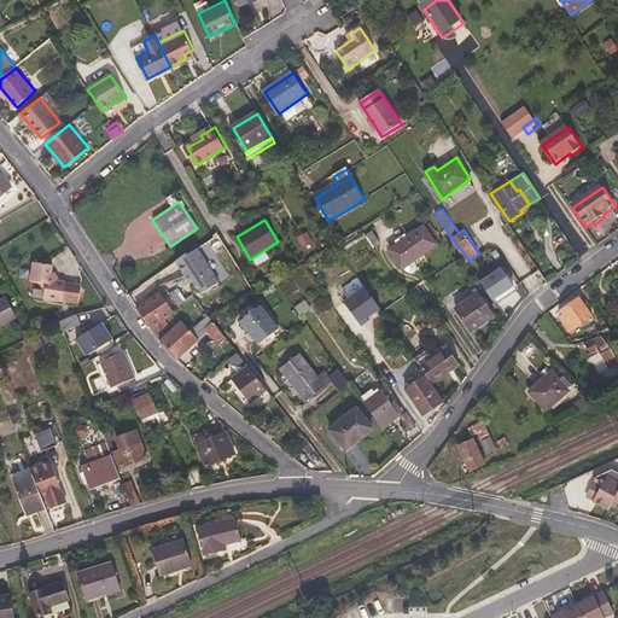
[(424,228),(435,244),(441,239),(429,223),(424,228)]
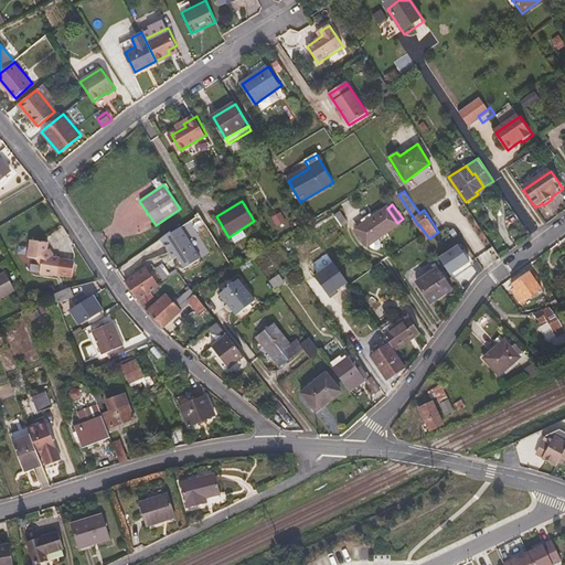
[(381,236),(397,223),(387,209),(356,230),(368,245),(369,244),(374,252),(385,244),(381,236)]
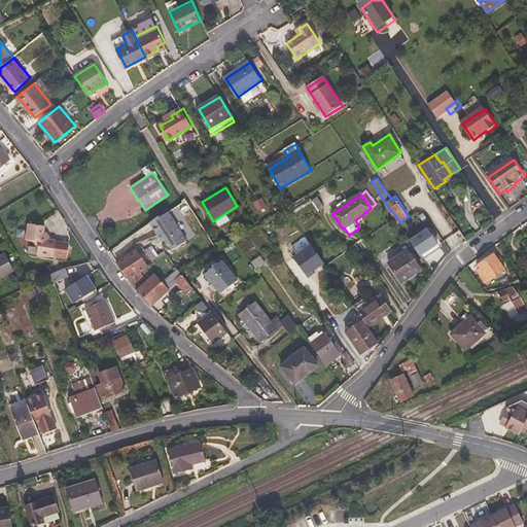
[(160,215),(151,221),(161,236),(165,234),(167,238),(174,249),(188,240),(170,210),(162,216),(160,215)]
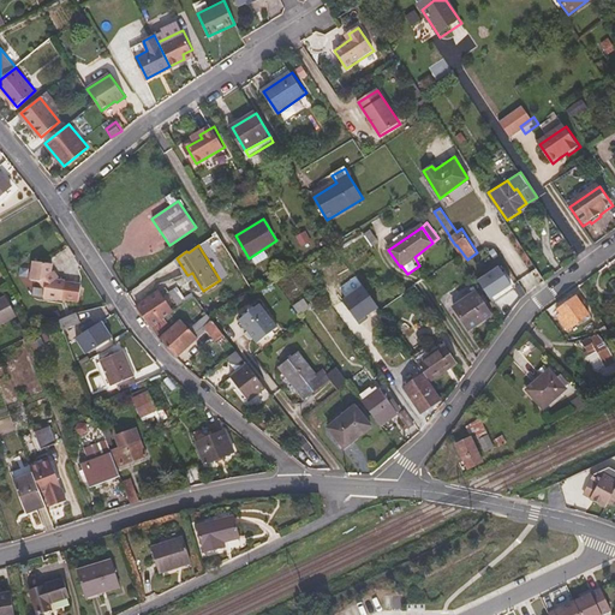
[(57,278),(46,260),(36,257),(31,276),(40,279),(45,286),(43,294),(61,299),(61,297),(70,299),(64,290),(57,278)]
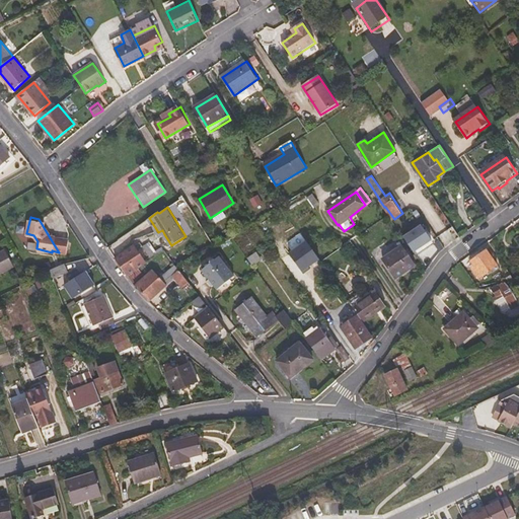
[(47,221),(39,219),(48,234),(50,232),(47,227),(45,228),(47,221)]
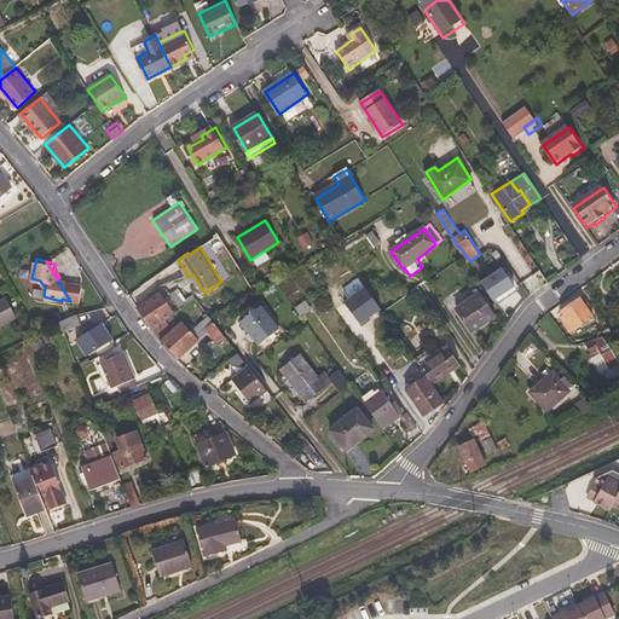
[(503,267),(481,283),(493,302),(516,288),(503,267)]
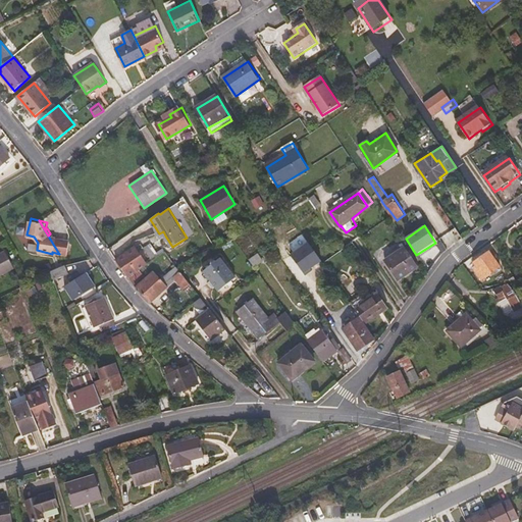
[(56,237),(48,236),(54,246),(59,254),(66,256),(69,242),(56,239),(56,237)]
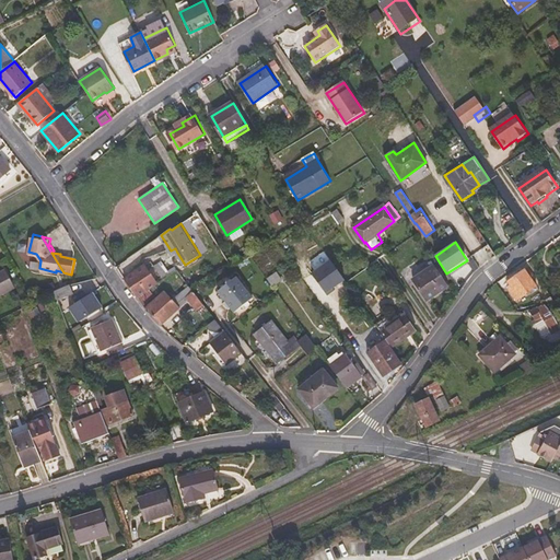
[(427,298),(447,283),(434,264),(413,278),(427,298)]
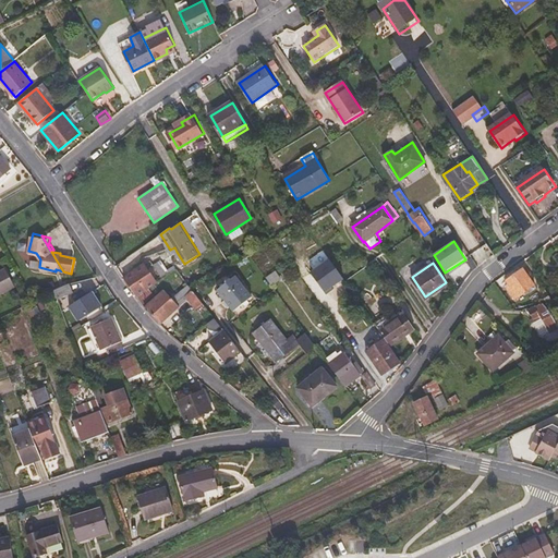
[(144,265),(124,278),(136,295),(149,287),(155,282),(144,265)]
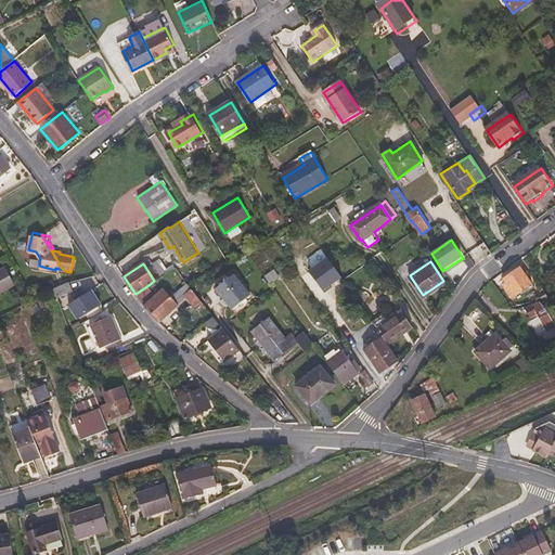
[(4,267),(0,269),(0,292),(13,285),(4,267)]
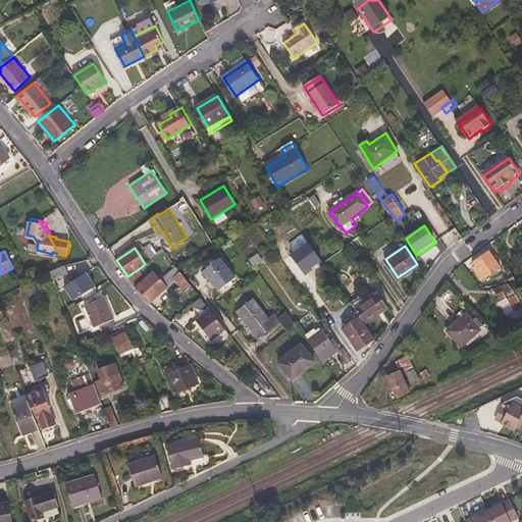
[(485,276),(500,266),(489,251),(475,261),(485,276)]
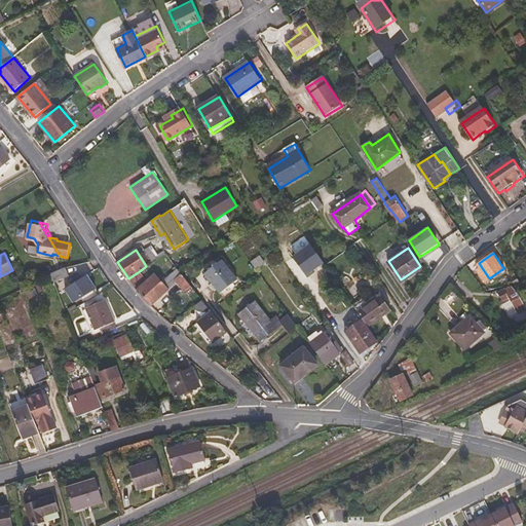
[(221,293),(237,278),(223,260),(205,273),(221,293)]
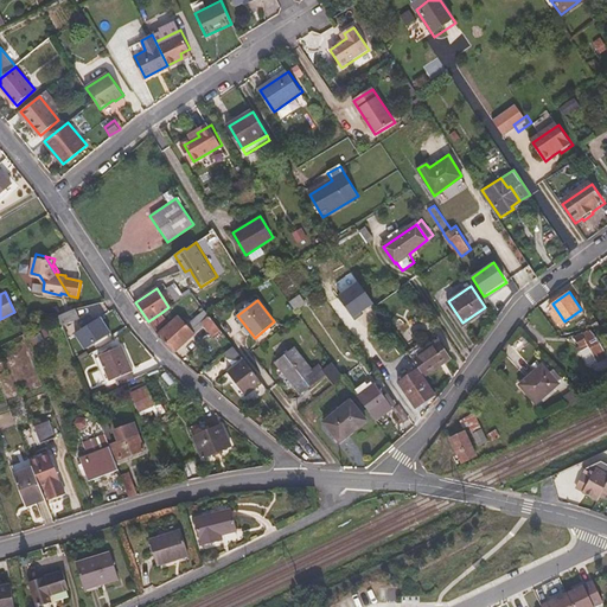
[(58,315),(57,315),(62,325),(78,320),(76,310),(58,315)]
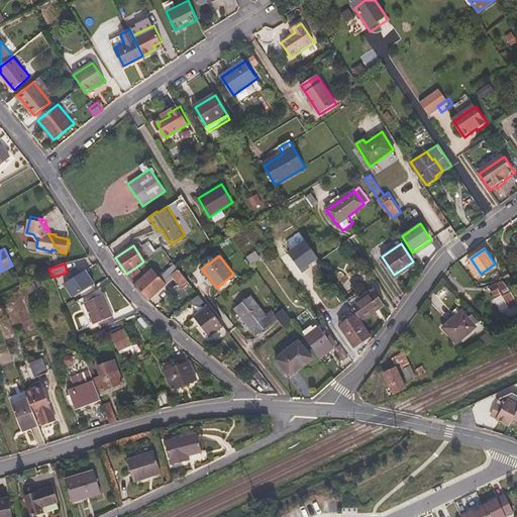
[(179,269),(176,265),(161,277),(166,282),(174,276),(172,274),(179,269)]
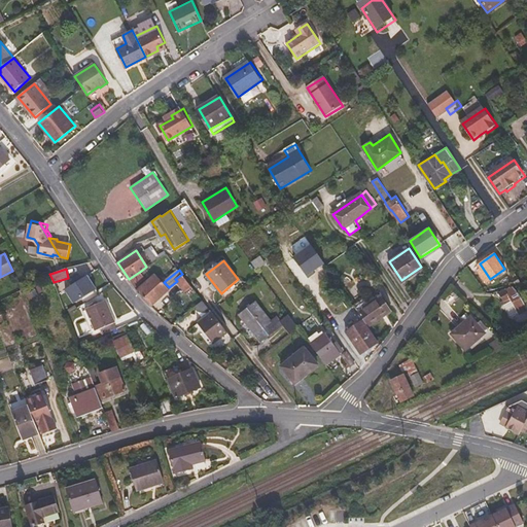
[(141,271),(129,279),(128,280),(129,281),(134,287),(146,278),(141,271)]
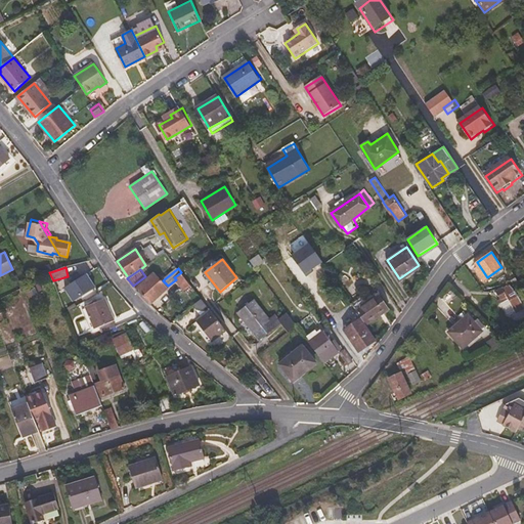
[(155,272),(136,289),(150,305),(169,287),(168,286),(163,280),(155,272)]
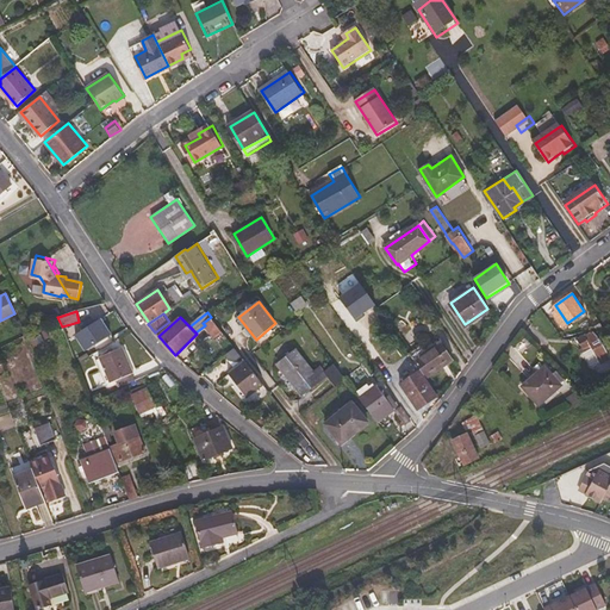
[(222,331),(211,317),(203,323),(205,325),(215,337),(222,331)]
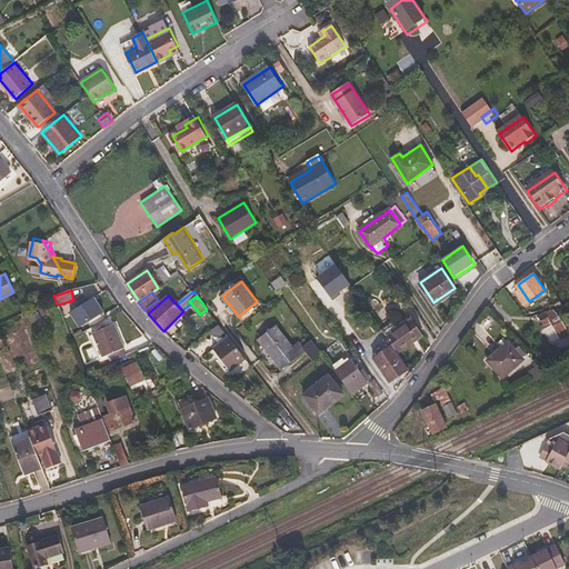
[(102,311),(93,297),(86,302),(85,300),(77,303),(79,306),(71,311),(75,317),(79,325),(102,311)]
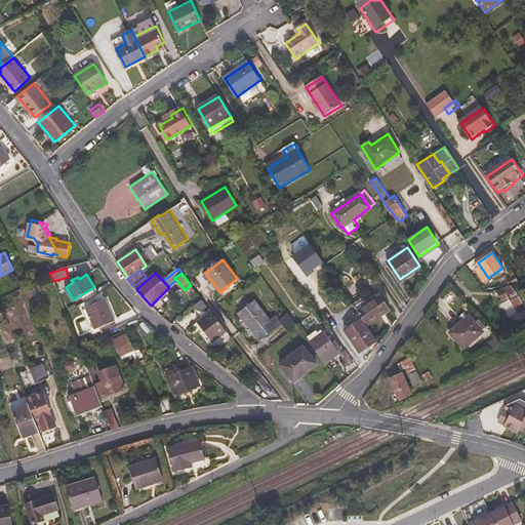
[(524,310),(524,300),(514,288),(512,286),(509,287),(508,286),(497,293),(503,303),(500,306),(511,314),(515,315),(517,313),(524,310)]
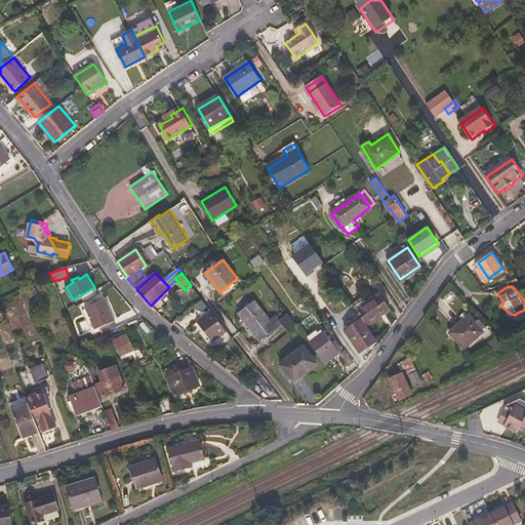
[(379,294),(357,310),(368,324),(390,309),(379,294)]
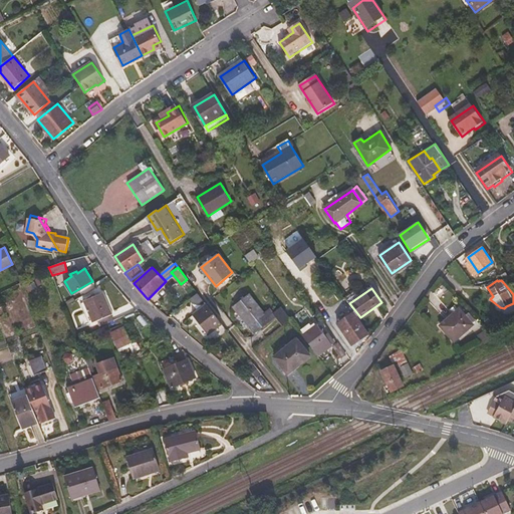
[(92,322),(111,314),(101,293),(82,301),(92,322)]
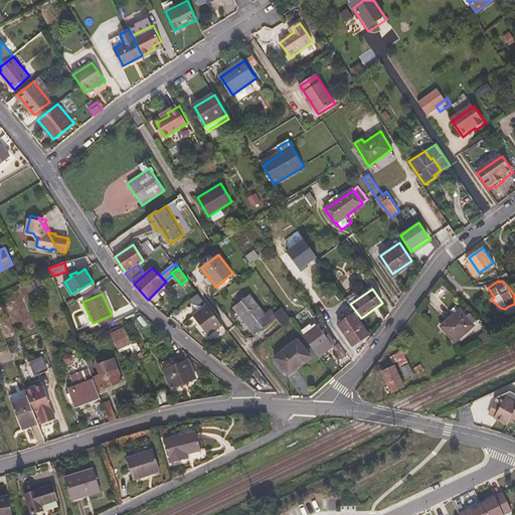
[(235,308),(250,327),(255,333),(266,325),(276,317),(273,313),(271,310),(265,315),(249,297),(235,308)]
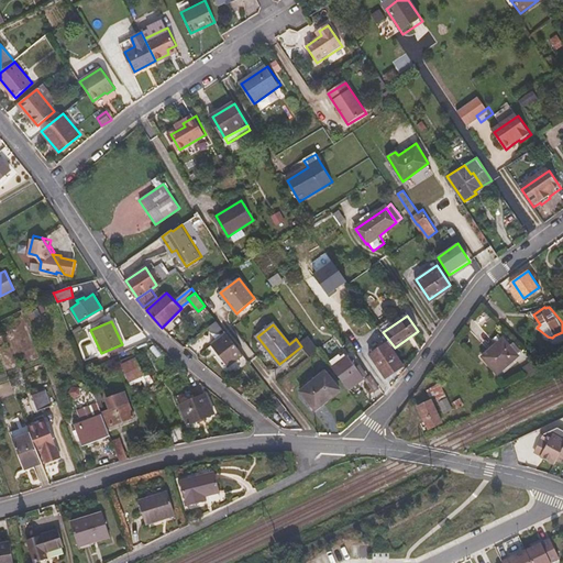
[(243,354),(227,333),(211,345),(229,366),(243,354)]
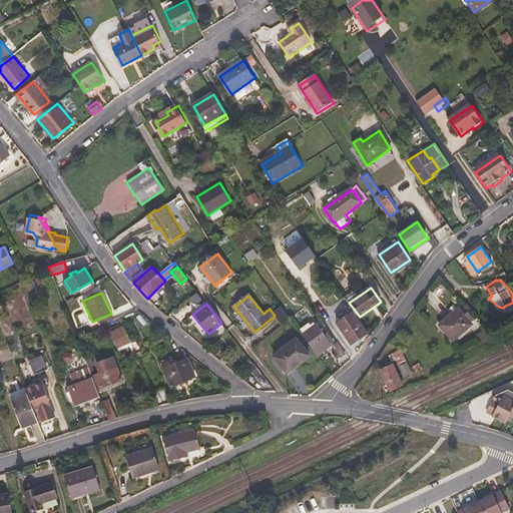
[(272,312),(275,316),(282,325),(291,318),(281,305),(272,312)]
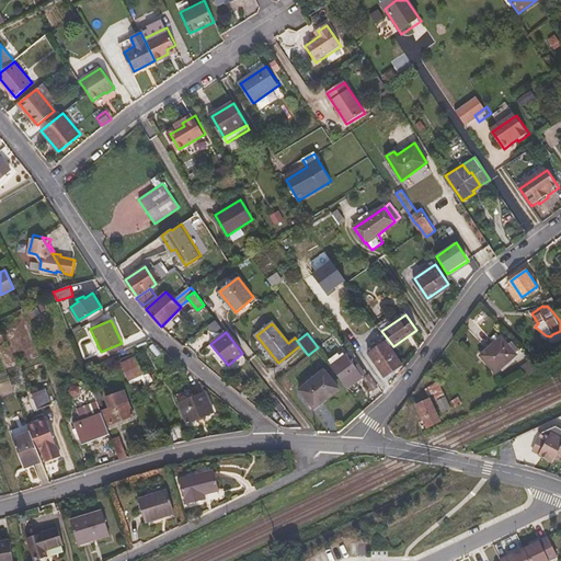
[(495,369),(515,350),(500,333),(480,353),(495,369)]
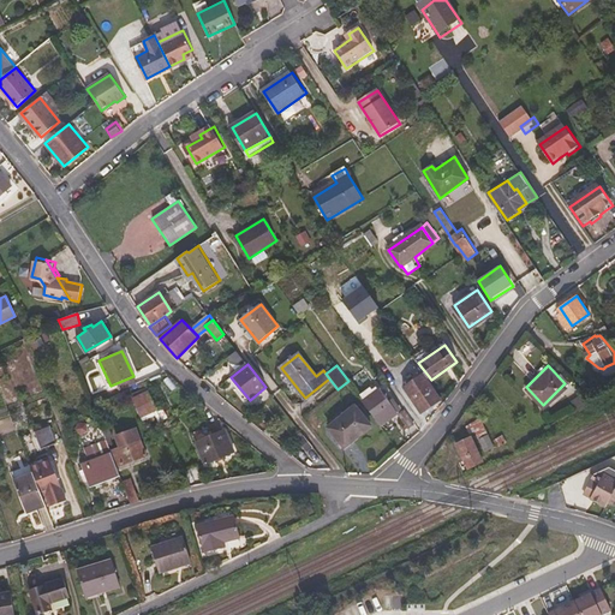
[(442,399),(425,374),(405,388),(423,412),(442,399)]
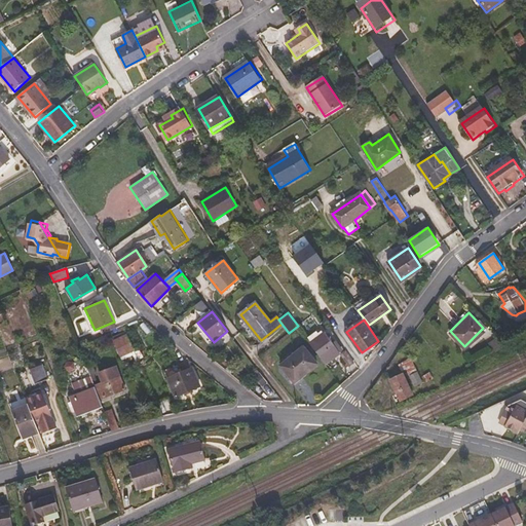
[(345,349),(339,340),(333,344),(325,332),(310,342),(326,364),(345,349)]
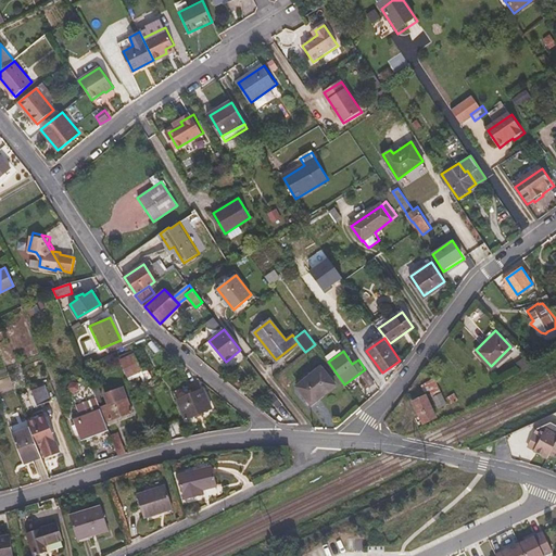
[(102,371),(121,364),(117,356),(100,364),(102,371)]
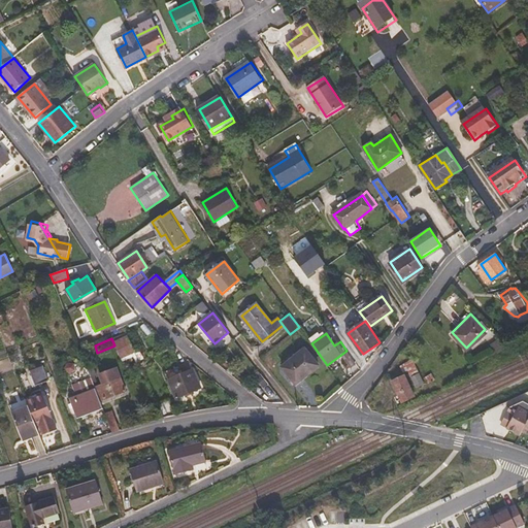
[(133,349),(129,339),(114,345),(119,355),(133,349)]
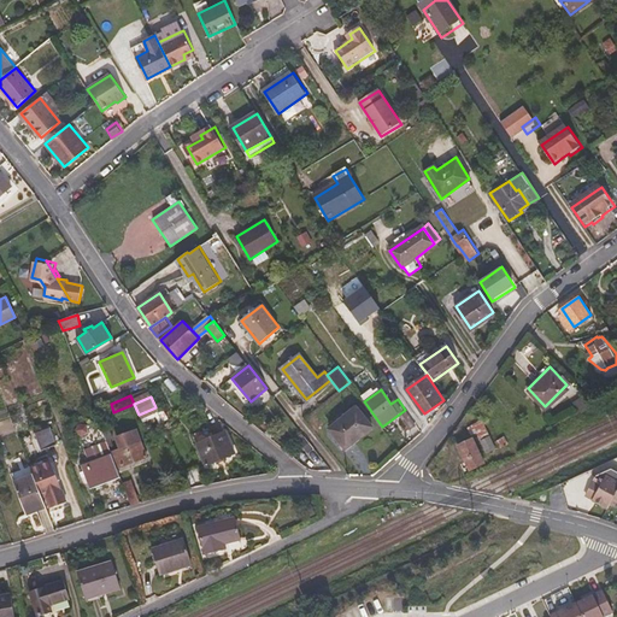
[(577,412),(588,405),(583,398),(573,405),(577,412)]
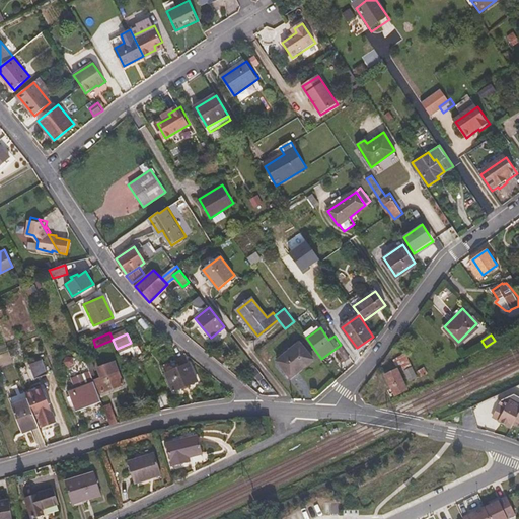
[(277,361),(287,374),(297,366),(301,370),(313,360),(299,343),(277,361)]
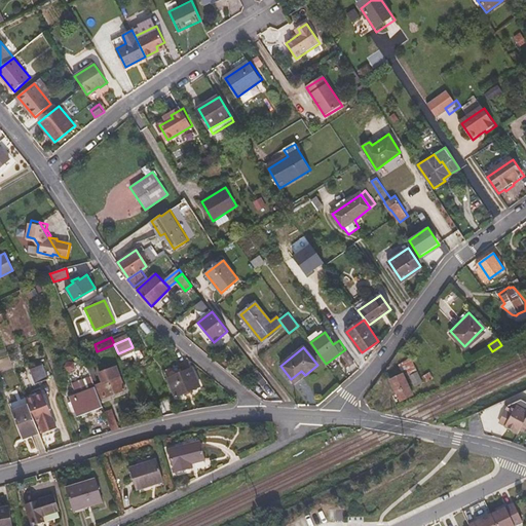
[(354,362),(347,351),(341,355),(349,367),(354,362)]
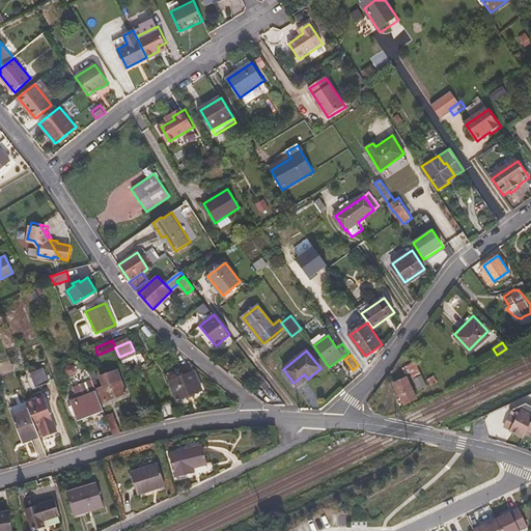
[(182,369),(166,376),(176,399),(201,390),(193,372),(185,375),(182,369)]
